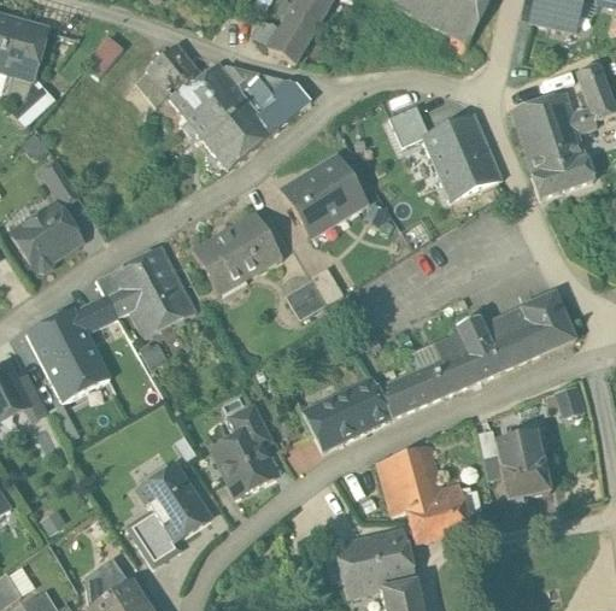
[(298,0),(282,28),(308,43),(334,0),(298,0)]
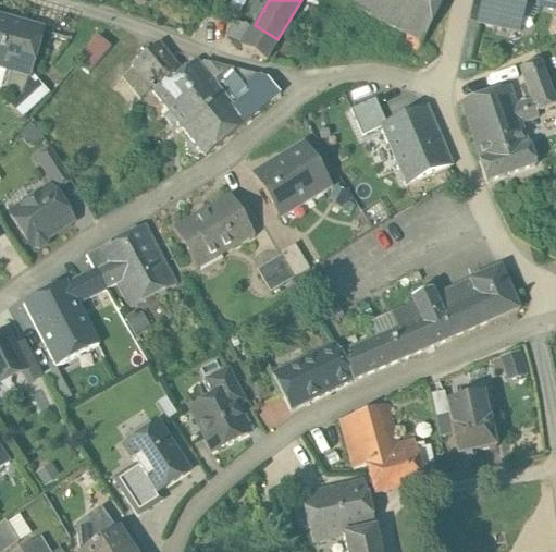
[(346,0),(400,27),(396,36),(418,47),(441,0),(346,0)]
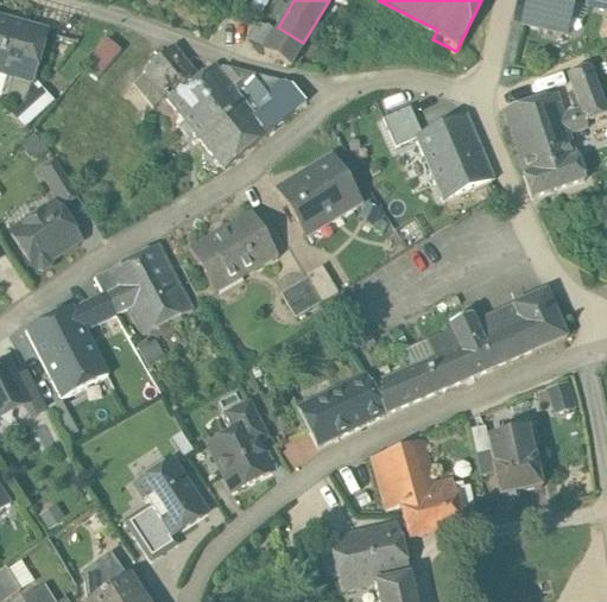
[(528,0),(523,19),(567,29),(574,0),(528,0)]
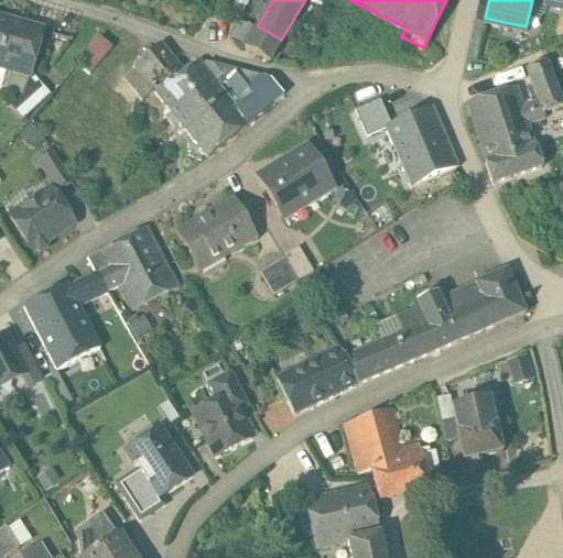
[(44,25),(0,11),(0,64),(30,73),(44,25)]
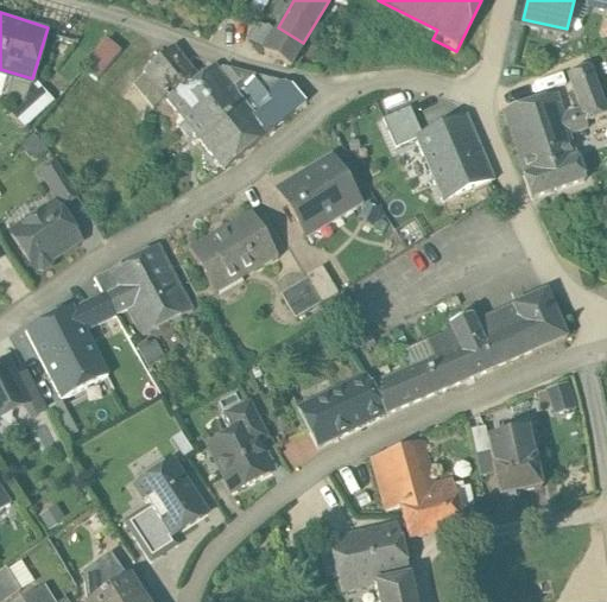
[(258,16),(248,35),(264,42),(273,23),(258,16)]
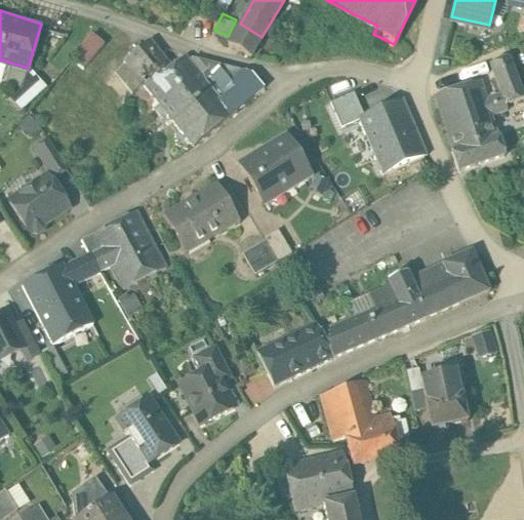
[(262,37),(240,24),(229,41),(251,54),(262,37)]
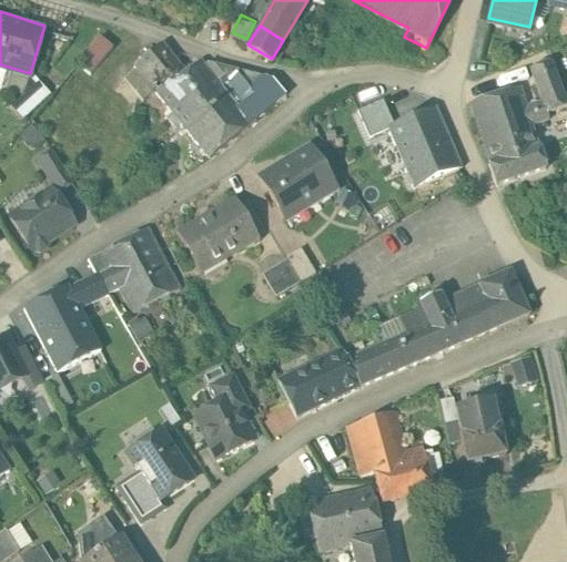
[(97,60),(113,41),(100,30),(83,49),(97,60)]
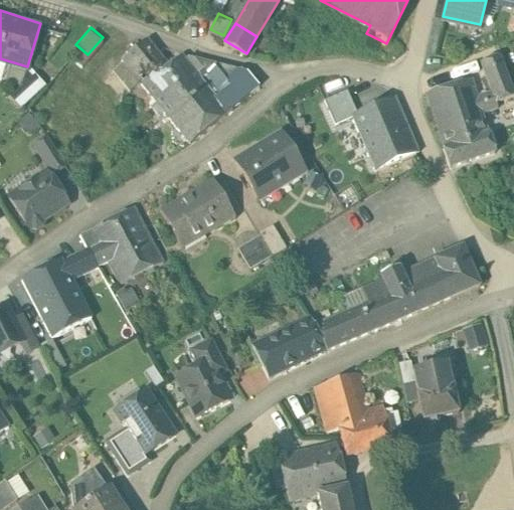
[(147,36),(123,57),(145,85),(170,64),(147,36)]
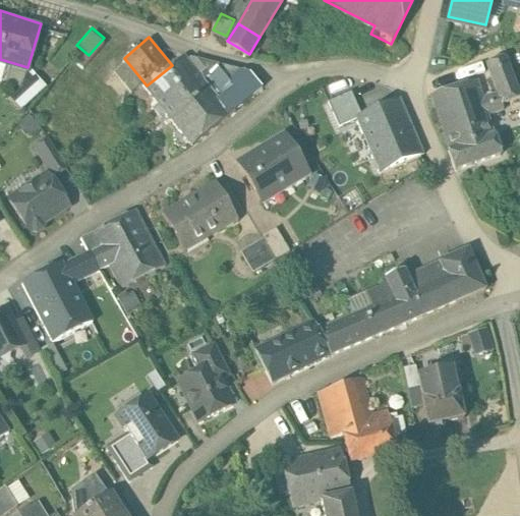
[(499,92),(484,97),(488,112),(506,106),(503,101),(519,94),(519,89),(507,53),(487,60),(499,92)]
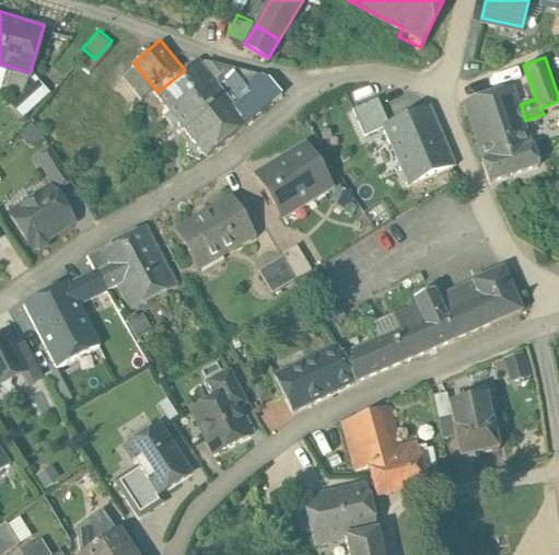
[(185,70),(158,92),(165,102),(174,113),(216,79),(202,62),(198,58),(185,70)]
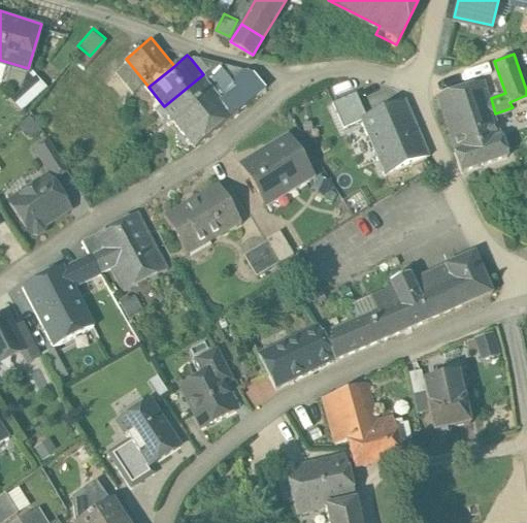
[(254,70),(198,57),(191,59),(203,74),(222,97),(254,70)]
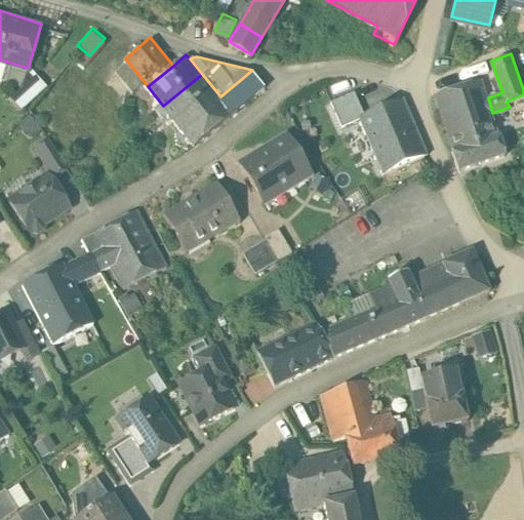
[(252,70),(220,96),(233,111),(264,85),(252,70)]
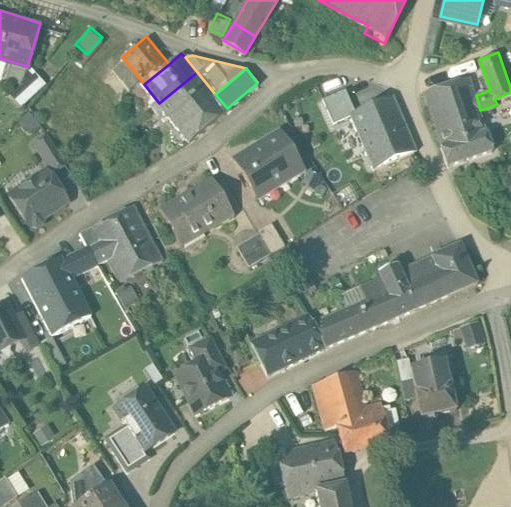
[(9,96),(19,108),(46,83),(35,72),(9,96)]
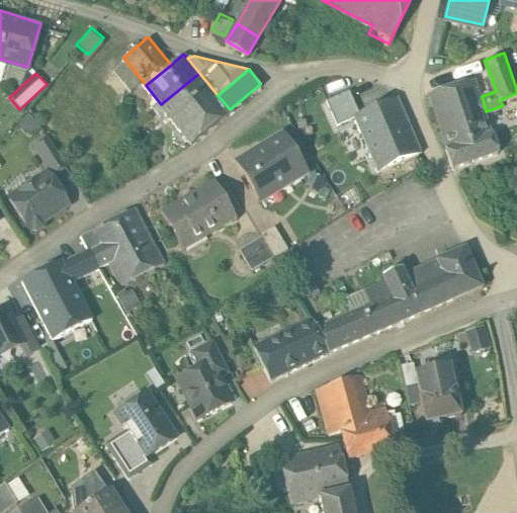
[(199,73),(161,104),(153,94),(148,98),(161,113),(165,109),(191,141),(230,109),(218,95),(199,73)]
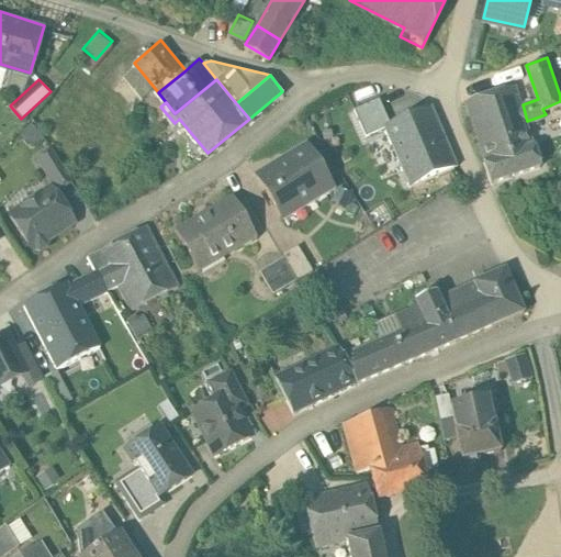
[(515,84),(467,99),(485,158),(491,178),(540,163),(527,121),(523,104),(515,84)]
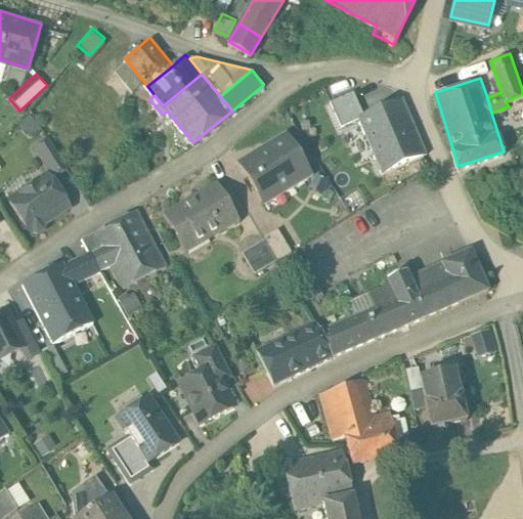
[(354,89),(332,99),(342,124),(360,116),(359,115),(364,113),(354,89)]
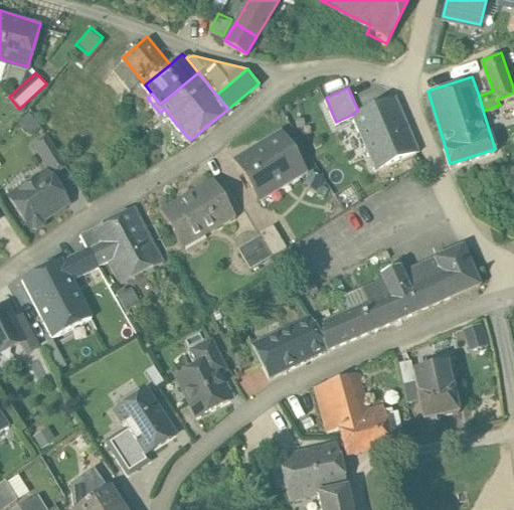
[(358,111),(353,113),(354,114),(360,129),(365,141),(376,166),(417,148),(394,95),(358,111)]
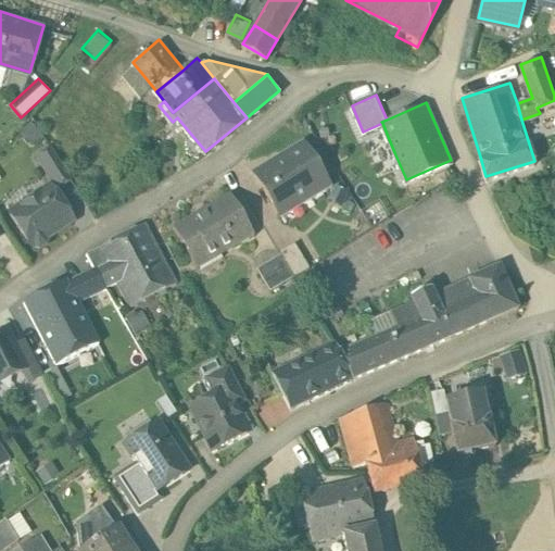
[(389,139),(377,143),(383,158),(394,152),(389,139)]
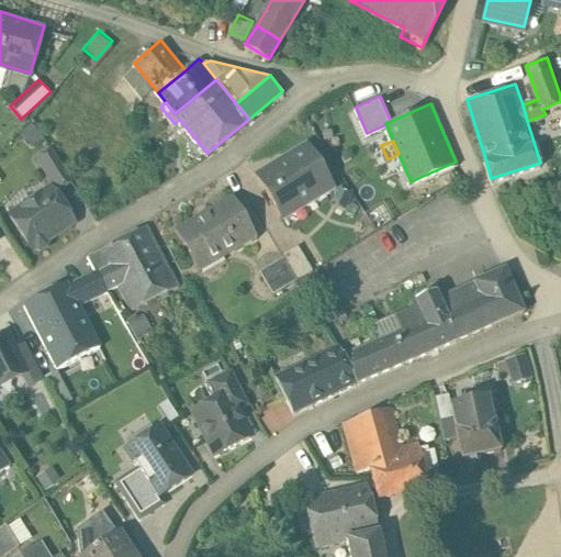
[(309,144),(259,174),(283,213),(333,184),(309,144)]
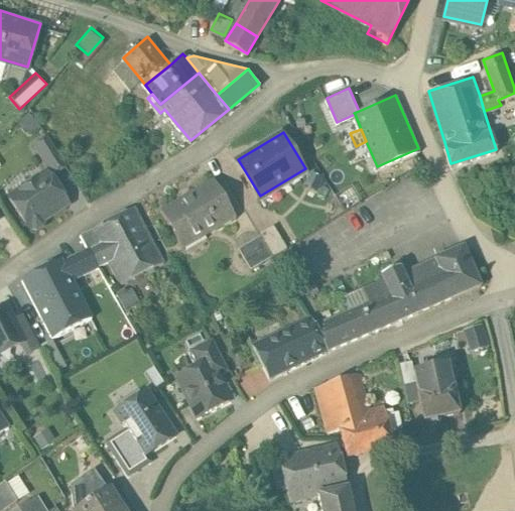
[(67,164),(47,135),(35,143),(53,172),(67,164)]
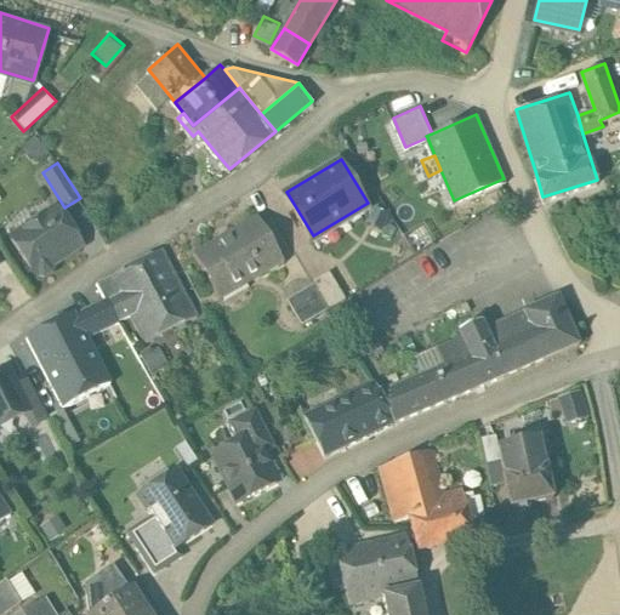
[(57,205),(12,235),(37,272),(38,272),(45,273),(51,268),(53,261),(81,241),(57,205)]
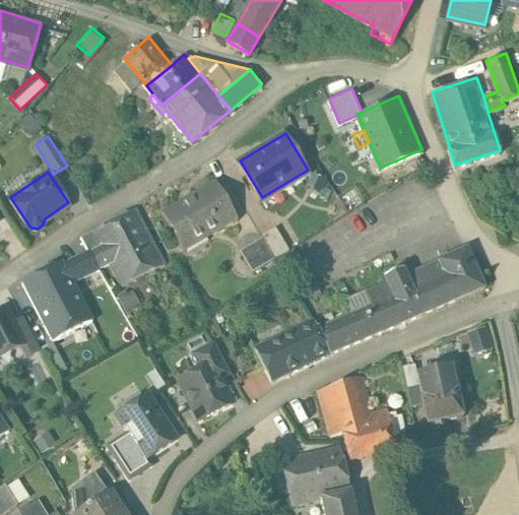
[(217,178),(163,209),(185,249),(240,216),(217,178)]
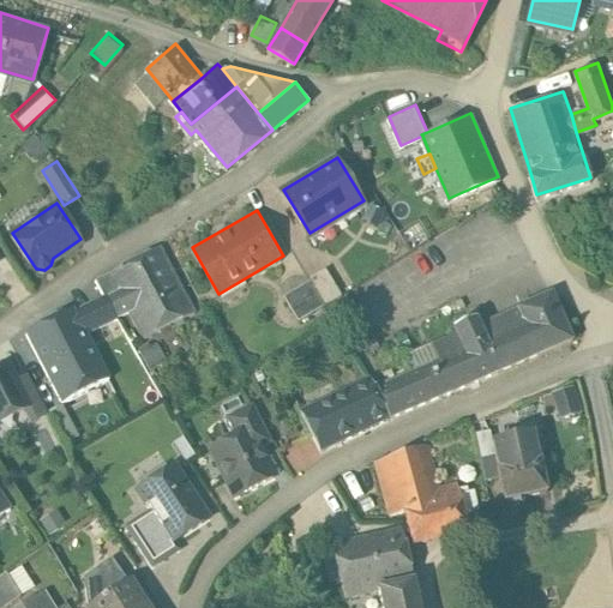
[(158,245),(97,278),(106,295),(116,315),(130,308),(179,282),(158,245)]
